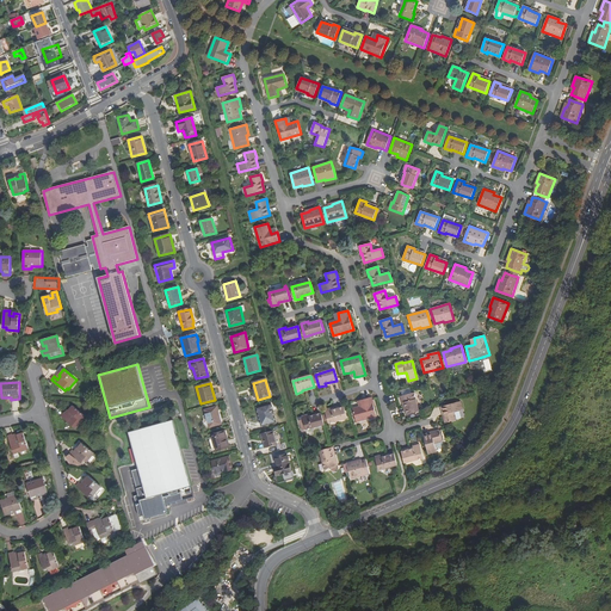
[(401,396),(402,402),(405,402),(408,414),(419,412),(414,393),(401,396)]
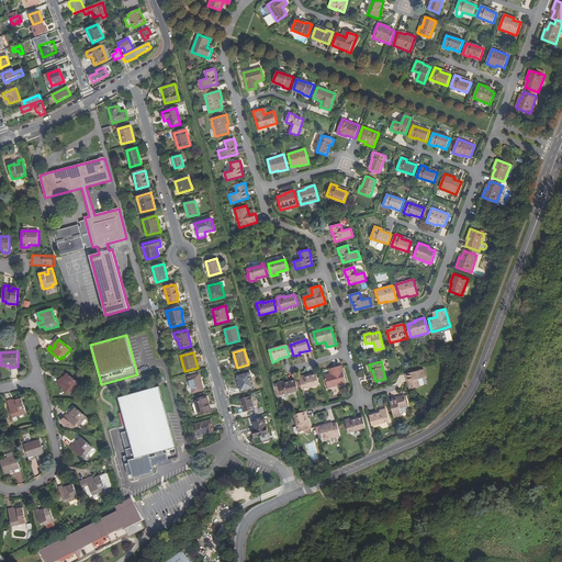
[(341,366),(333,368),(334,373),(330,374),(325,375),(328,389),(346,383),(341,366)]
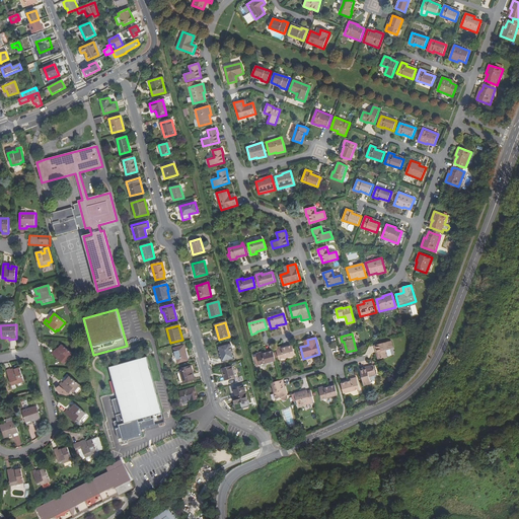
[(377,354),(378,360),(387,357),(386,351),(393,349),(391,342),(377,345),(375,346),(378,354),(377,354)]
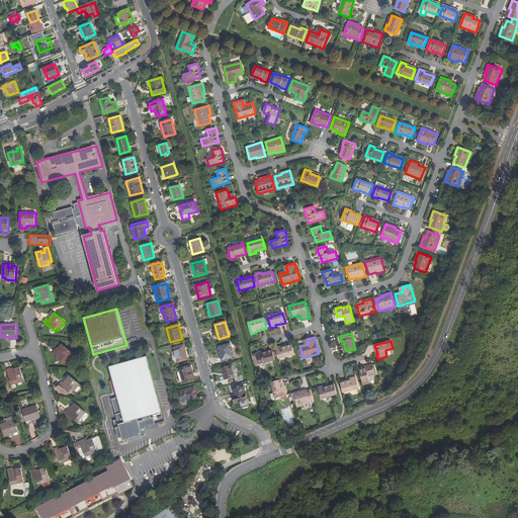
[(230,343),(218,346),(222,361),(234,358),(230,343)]
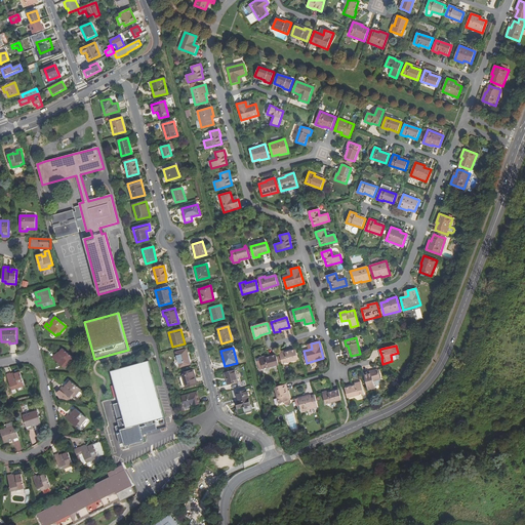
[(55,355),(52,358),(64,368),(66,365),(68,366),(74,358),(63,349),(59,354),(62,355),(58,358),(55,355)]
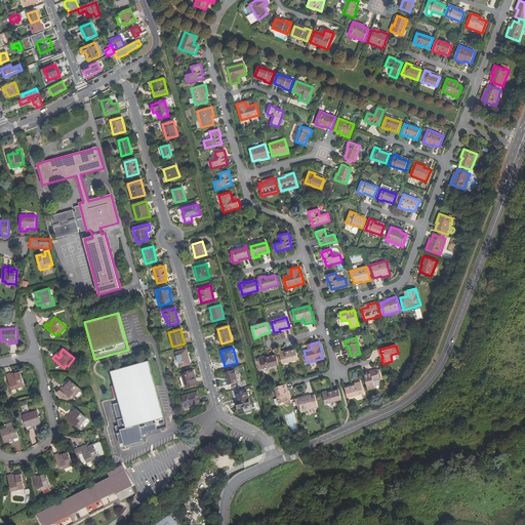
[(175,353),(179,367),(191,364),(187,350),(175,353)]
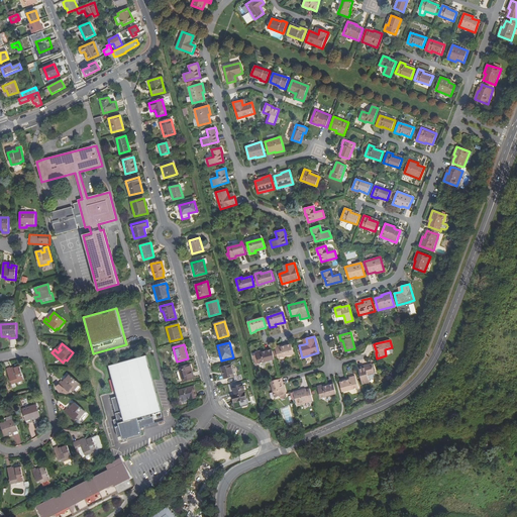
[(281,347),(281,345),(275,347),(278,358),(294,353),(291,344),(281,347)]
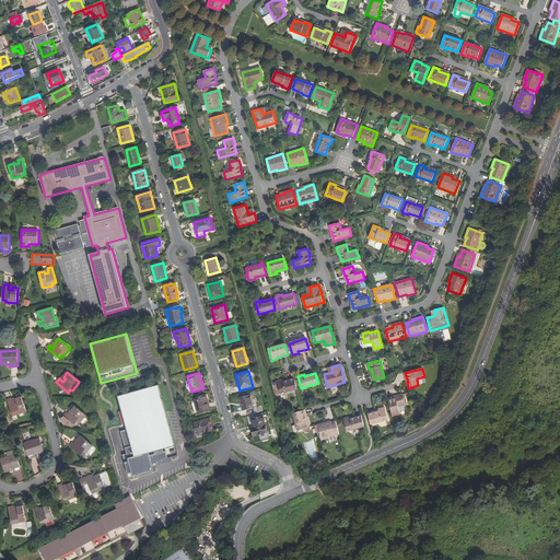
[(277,395),(298,389),(294,378),(284,382),(283,380),(277,382),(278,386),(275,387),(277,395)]
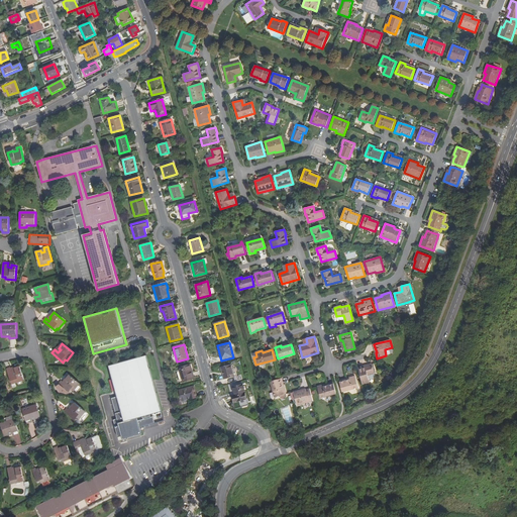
[(109,367),(113,380),(116,391),(117,397),(111,399),(117,419),(113,420),(118,437),(121,436),(122,439),(141,433),(139,427),(164,420),(146,355),(109,367)]
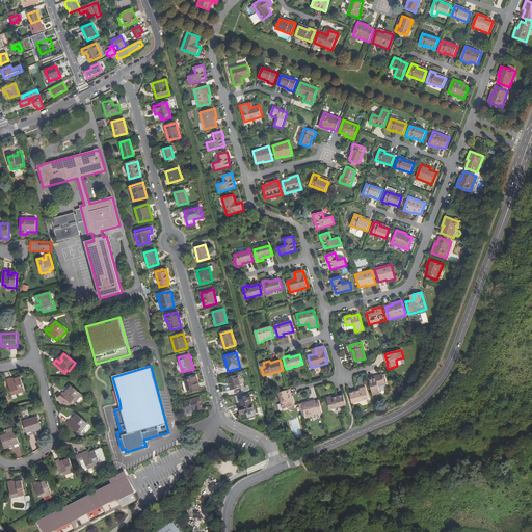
[(184,378),(188,393),(200,390),(196,375),(184,378)]
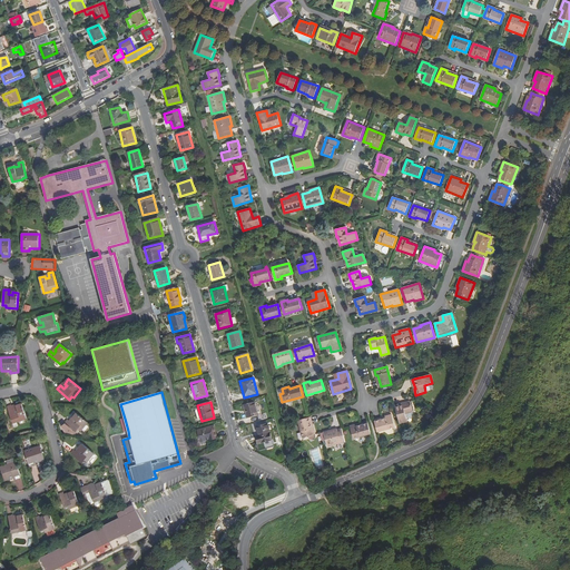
[(255,402),(243,405),(247,419),(258,415),(255,402)]
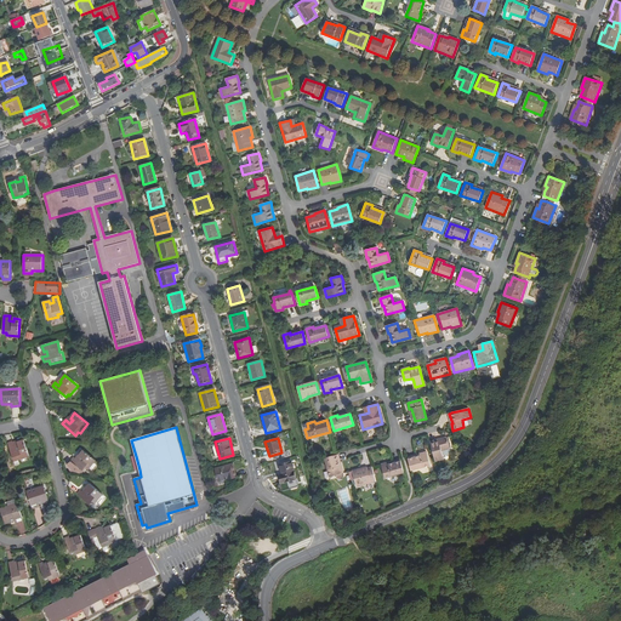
[(431,443),(436,462),(444,460),(442,451),(450,449),(446,438),(440,439),(440,440),(431,443)]
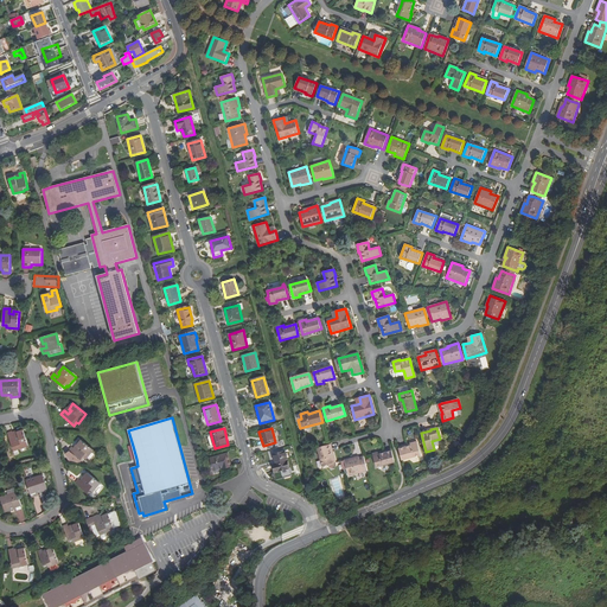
[(12,432),(7,434),(13,449),(17,448),(18,449),(29,446),(24,430),(17,433),(18,435),(14,436),(12,432)]
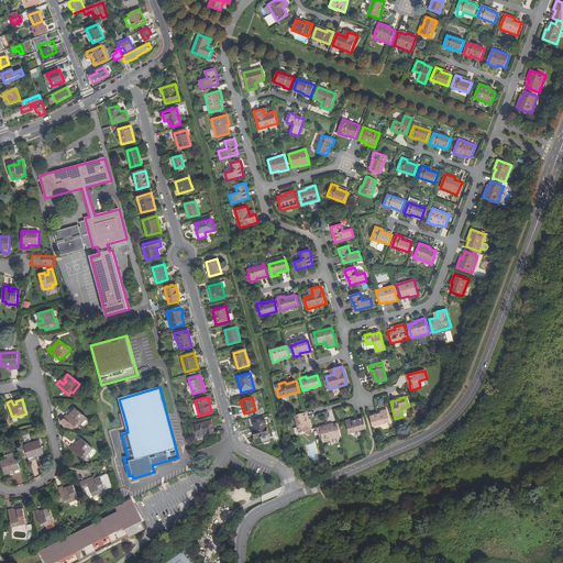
[(65,419),(61,421),(65,428),(74,430),(75,428),(76,428),(79,424),(80,426),(87,418),(76,408),(72,414),(74,415),(70,418),(67,415),(64,419),(65,419)]
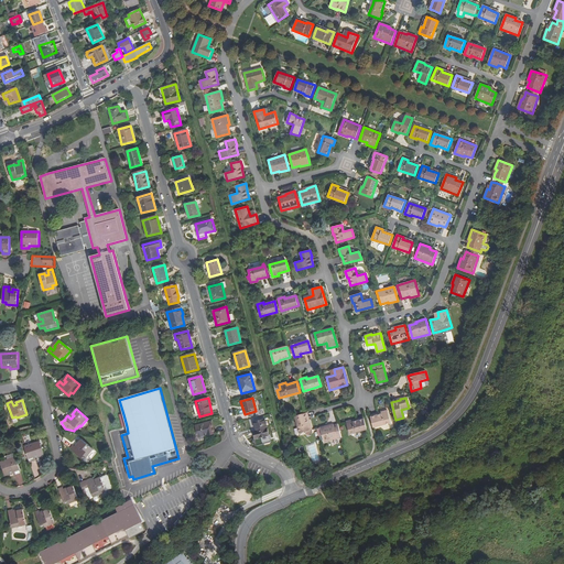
[(370,418),(373,427),(391,423),(388,411),(381,412),(381,414),(370,418)]
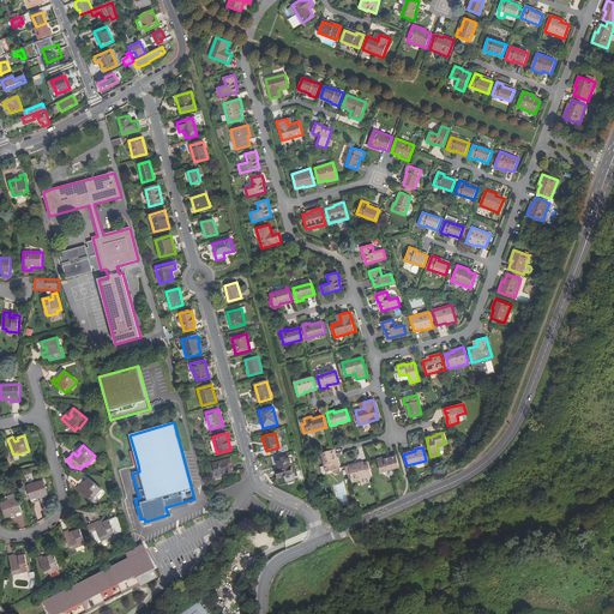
[(336,462),(332,450),(321,453),(326,473),(333,470),(335,475),(338,474),(337,469),(339,469),(338,462),(336,462)]
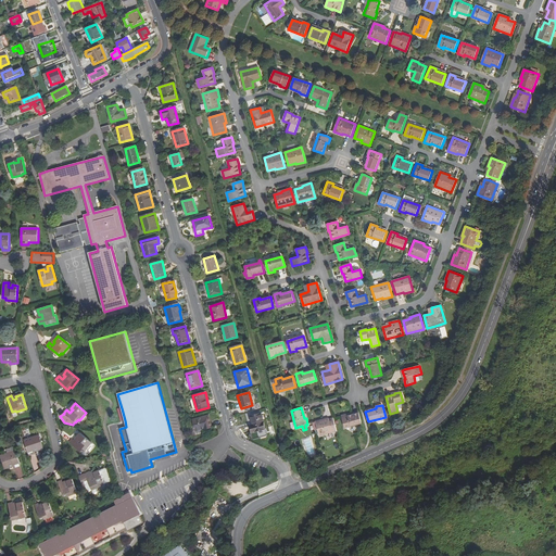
[(261,414),(250,416),(253,425),(250,426),(252,432),(265,429),(261,414)]
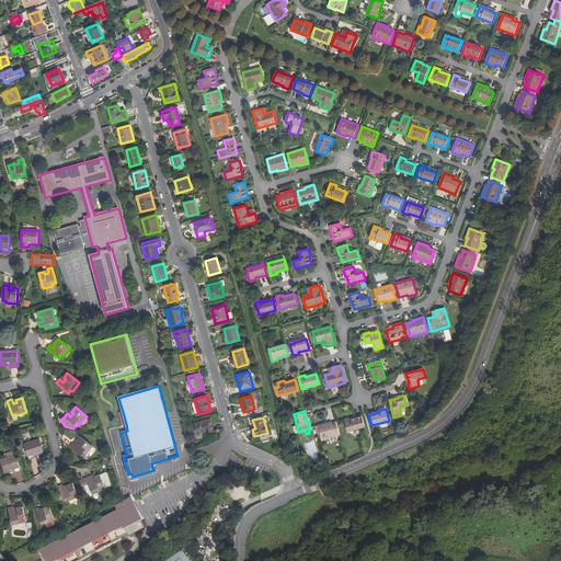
[(365,427),(362,418),(352,420),(351,419),(344,420),(347,432),(365,427)]
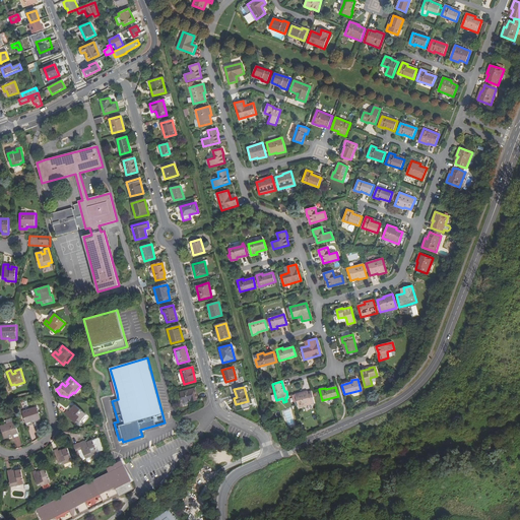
[(195,389),(181,393),(184,403),(198,399),(195,389)]
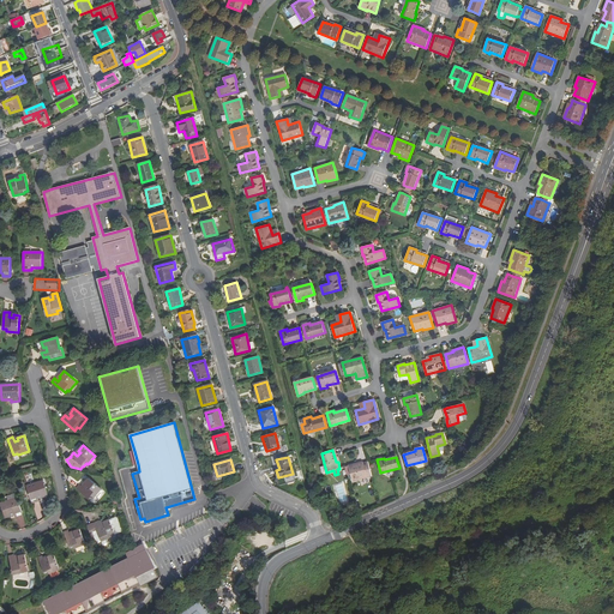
[(359,463),(349,465),(353,482),(372,477),(368,463),(363,464),(360,465),(359,463)]
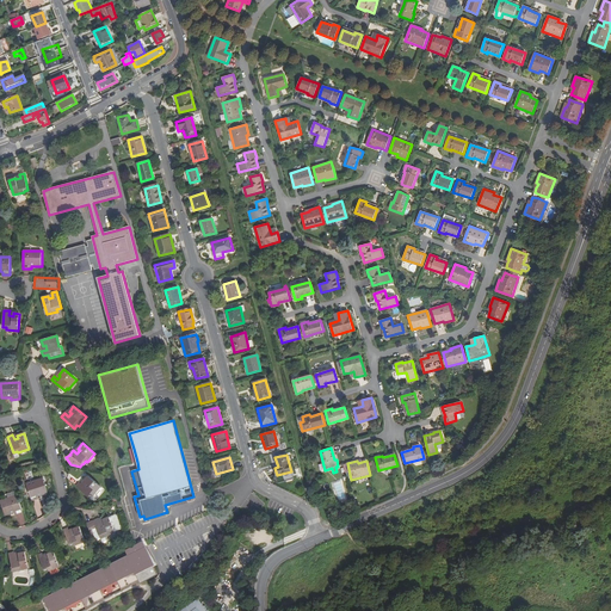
[(88,476),(84,482),(86,483),(84,487),(80,483),(76,487),(90,498),(92,494),(93,495),(102,487),(88,476)]
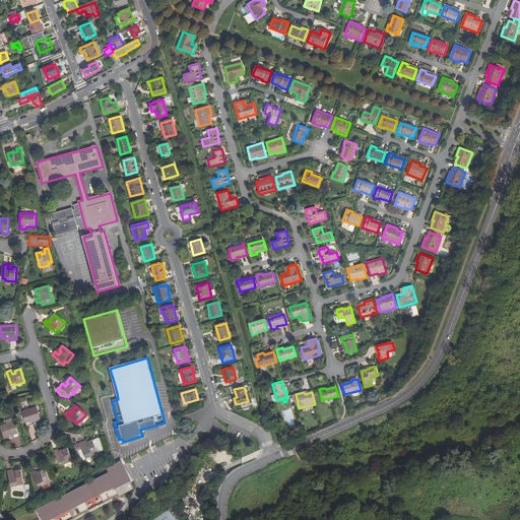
[(37,407),(22,412),(26,426),(34,424),(33,423),(41,419),(37,407)]
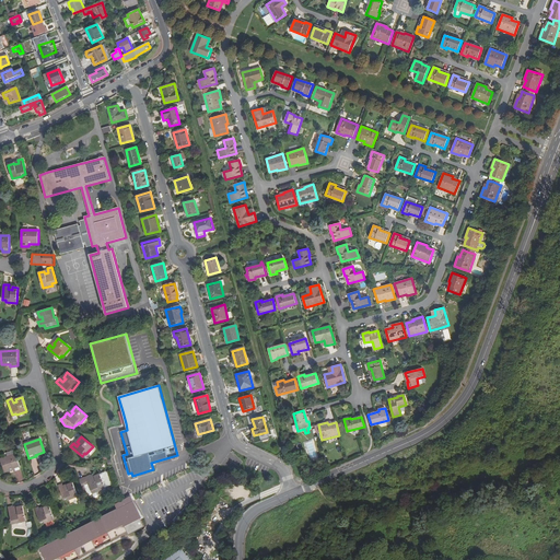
[(314,440),(306,442),(311,458),(317,457),(314,440)]
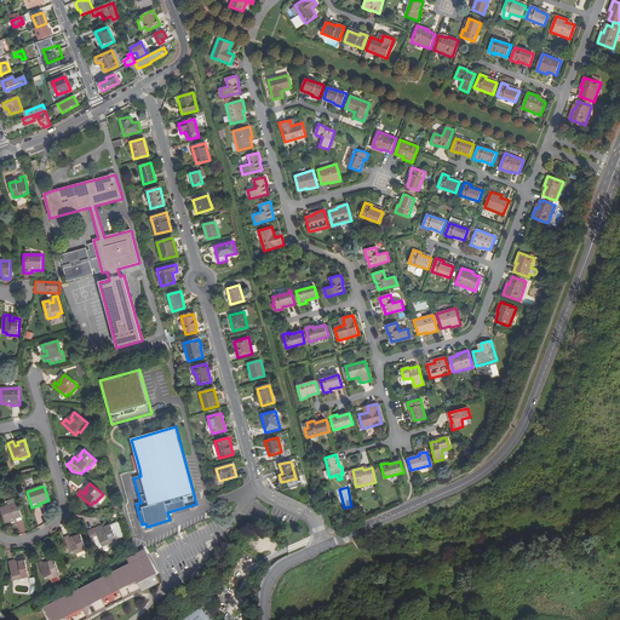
[(18,503),(0,509),(5,523),(15,521),(16,522),(23,521),(18,503)]
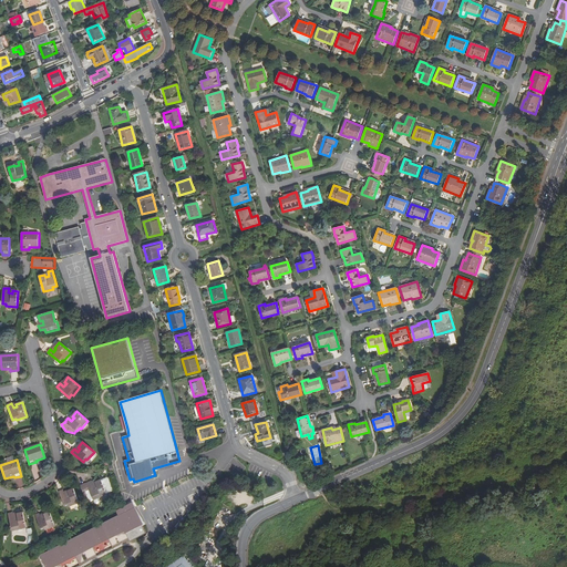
[(107,477),(102,480),(107,494),(113,492),(114,490),(109,477),(107,477)]
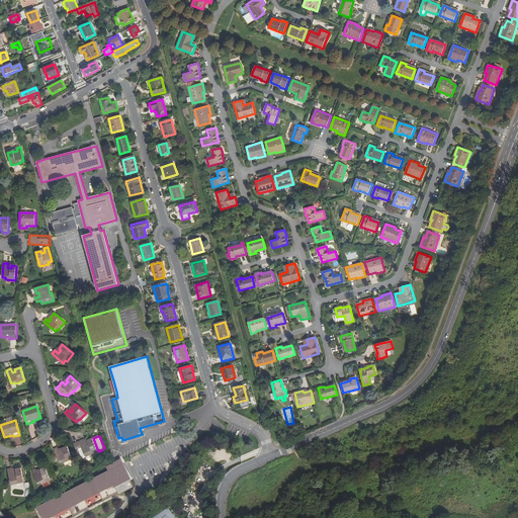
[(79,441),(86,457),(89,456),(98,451),(93,438),(87,440),(87,439),(84,440),(84,439),(79,441)]
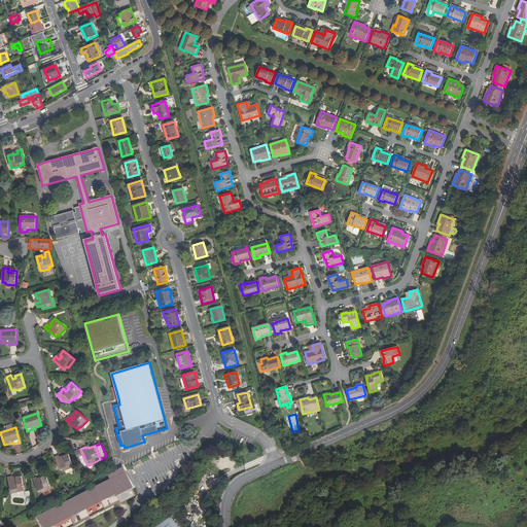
[(80,449),(74,451),(77,458),(79,457),(80,460),(83,465),(84,466),(88,465),(80,449)]
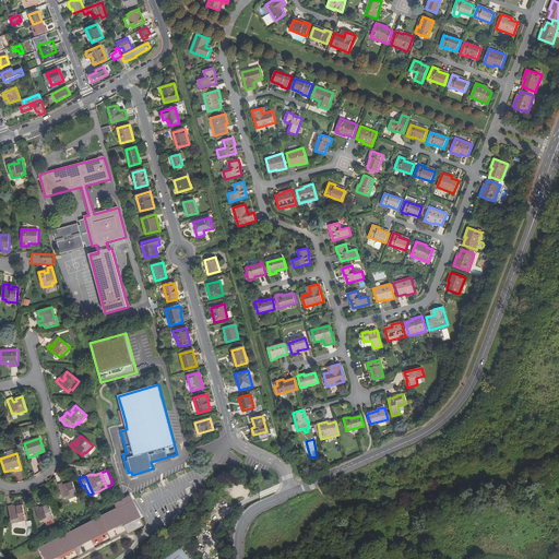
[(62,483),(58,485),(64,499),(68,498),(69,499),(79,495),(72,482),(67,484),(68,486),(64,488),(62,483)]
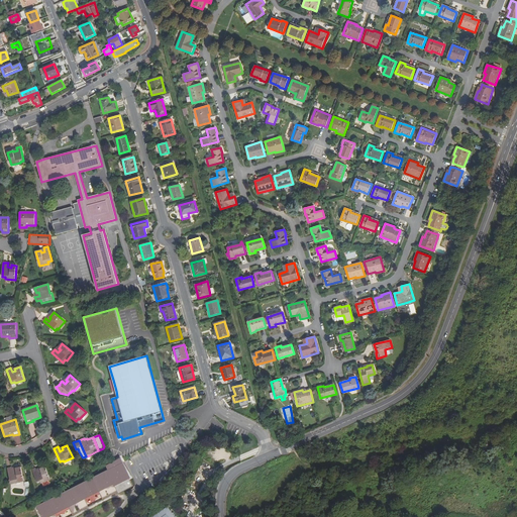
[(110,473),(37,505),(41,516),(55,516),(77,506),(78,508),(88,504),(88,505),(103,499),(102,497),(117,491),(118,494),(135,487),(123,458),(107,466),(110,473)]
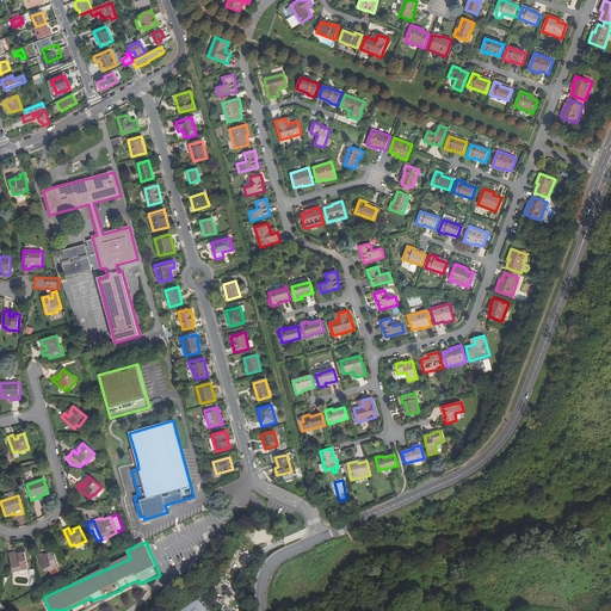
[(42,554),(38,555),(44,571),(48,569),(49,571),(60,566),(54,551),(47,554),(48,556),(44,557),(42,554)]
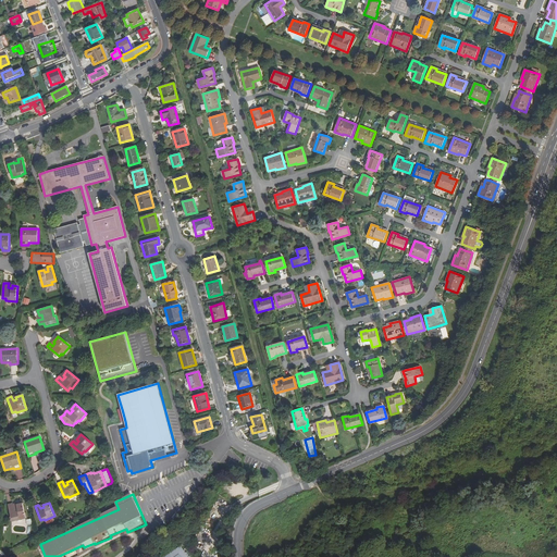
[(12,504),(8,505),(12,520),(15,519),(16,520),(26,518),(23,504),(16,505),(17,507),(13,508),(12,504)]
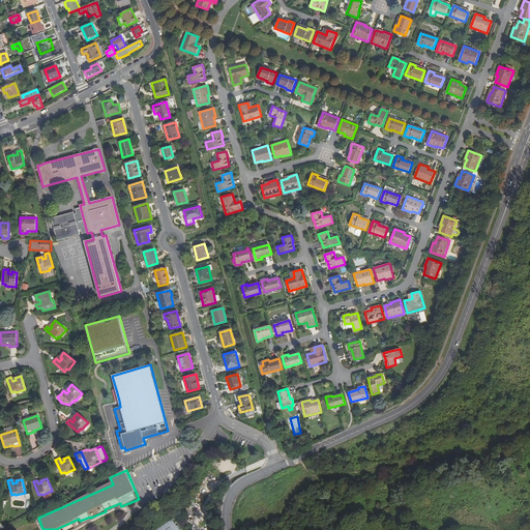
[(179,529),(172,520),(157,529),(179,529)]
